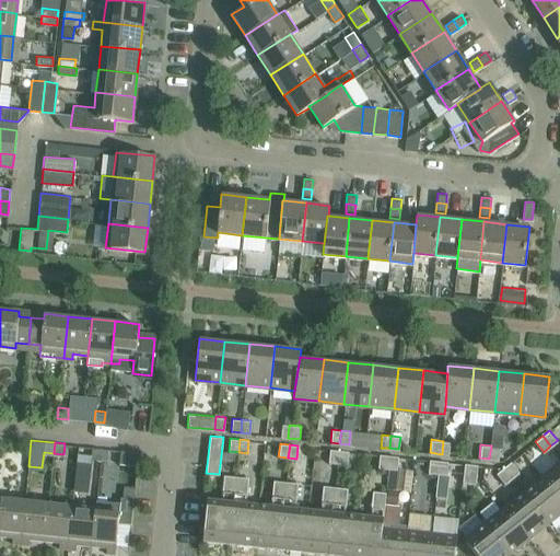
[(500,447),(491,446),(489,459),(498,460),(500,447)]
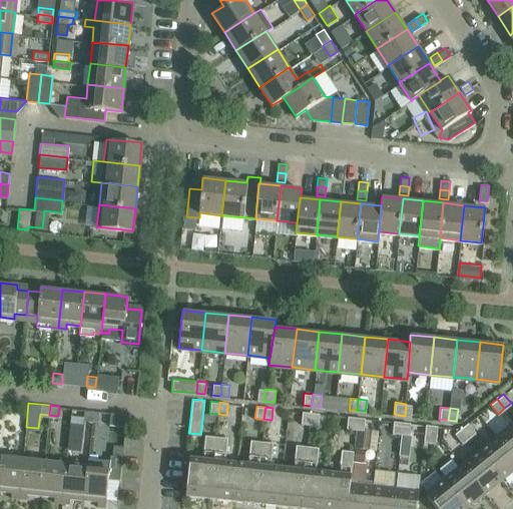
[(92,410),(84,409),(82,419),(91,420),(92,410)]
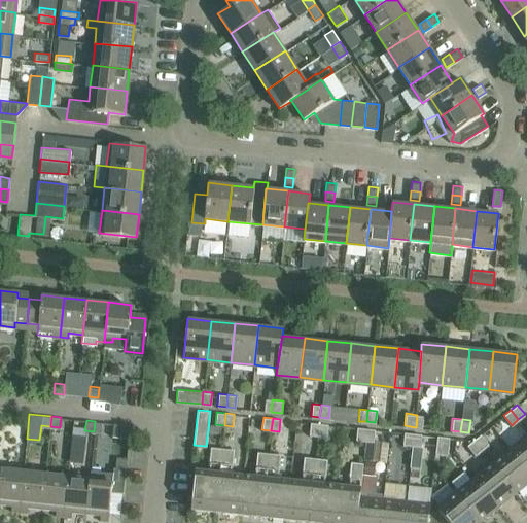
[(318,436),(319,423),(310,422),(309,434),(318,436)]
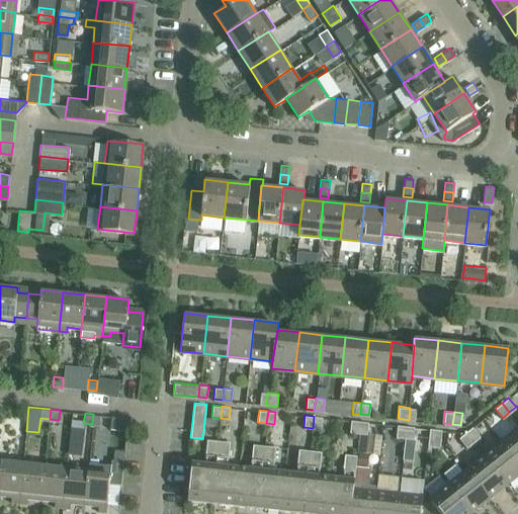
[(314,416),(313,428),(321,429),(322,417),(314,416)]
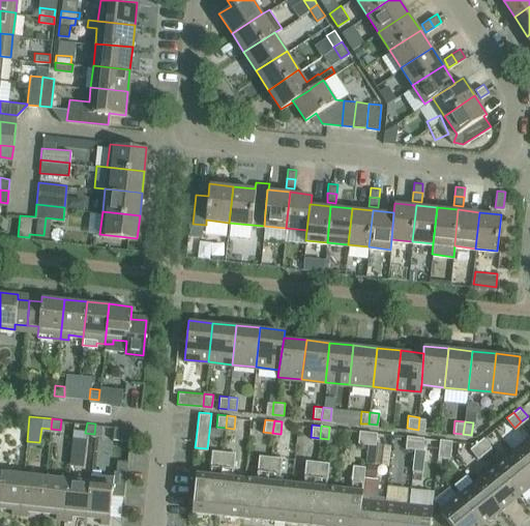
[(365,443),(367,430),(359,430),(357,442),(365,443)]
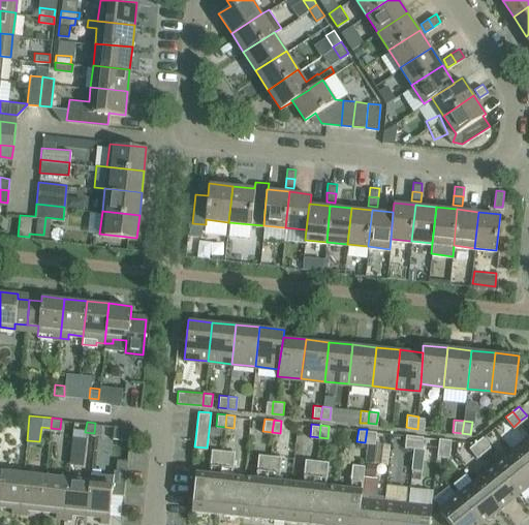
[(375,430),(367,429),(365,442),(374,442),(375,430)]
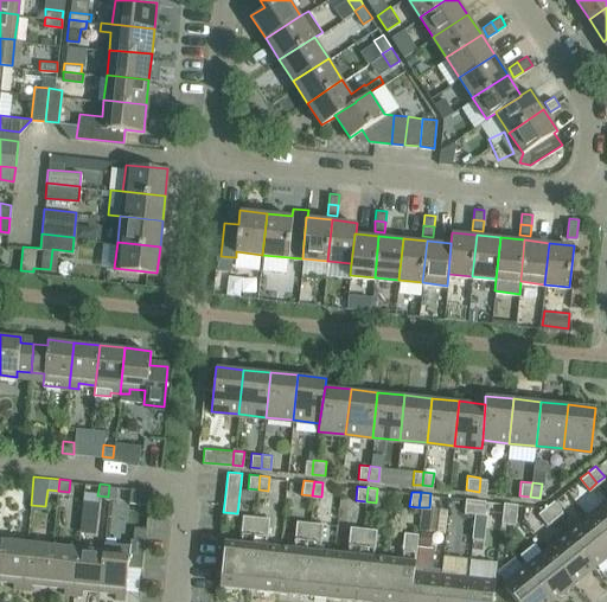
[(474,512),(475,498),(465,497),(464,511),(474,512)]
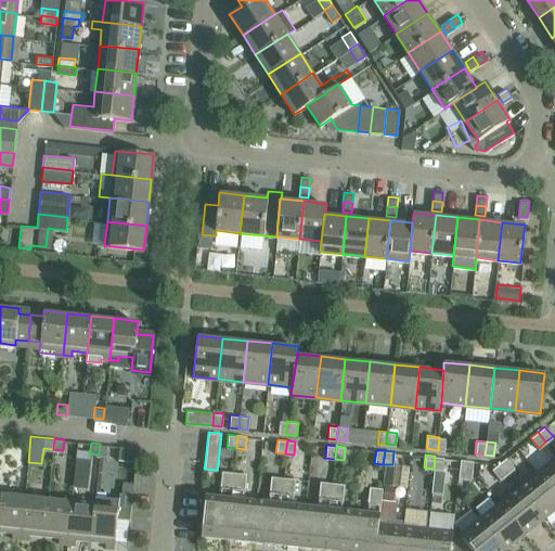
[(554,455),(537,470),(554,492),(554,455)]
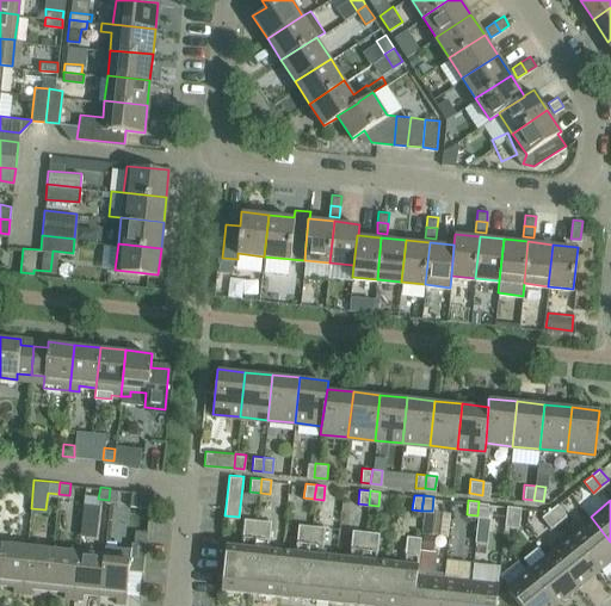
[(488,502),(479,501),(477,515),(487,517),(488,502)]
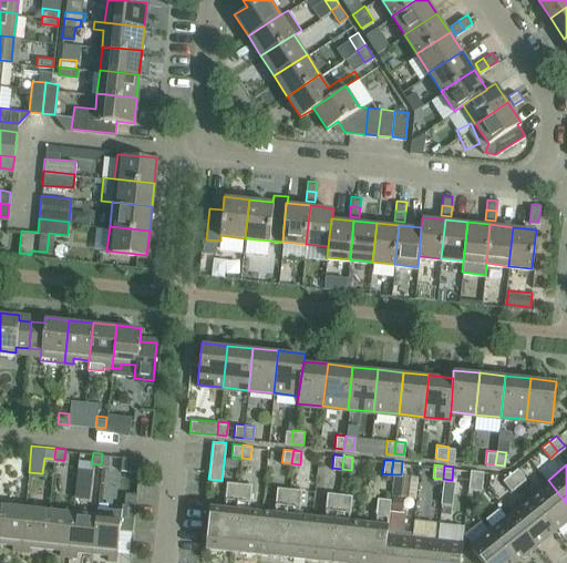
[(509,473),(517,483),(525,477),(517,467),(509,473)]
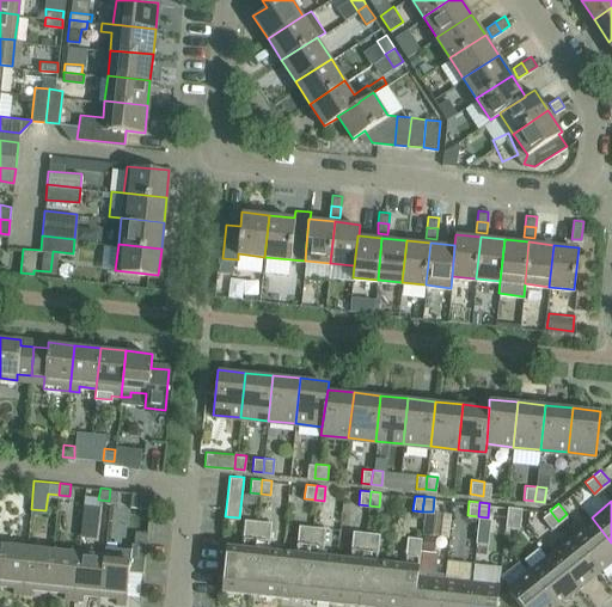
[(521,507),(507,506),(506,526),(519,527),(521,507)]
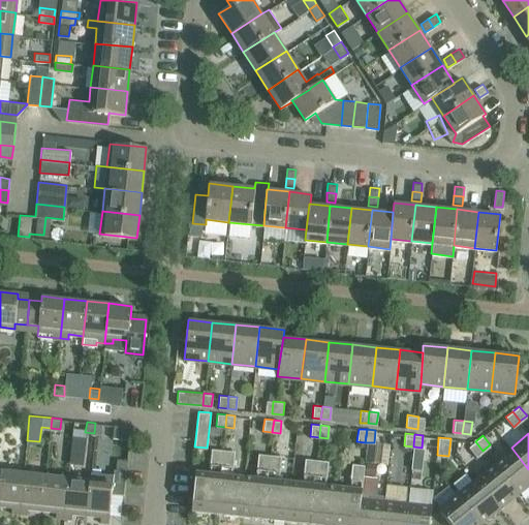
[(483,451),(475,441),(468,446),(476,456),(483,451)]
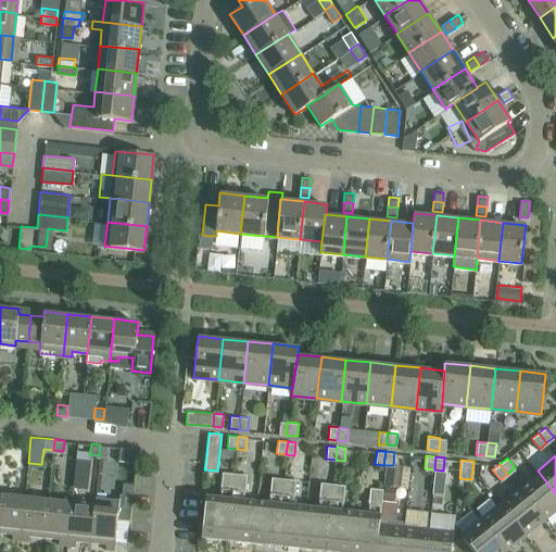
[(335,469),(332,484),(326,550),(348,551),(350,551),(354,512),(343,511),(345,485),(346,471),(335,469)]
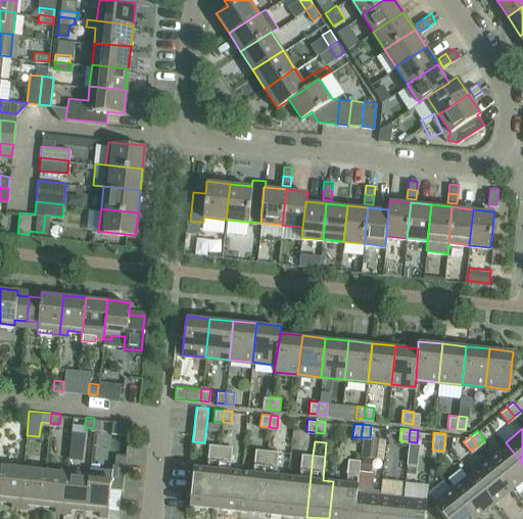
[(522,464),(506,442),(487,458),(512,487),(522,478),(522,464)]
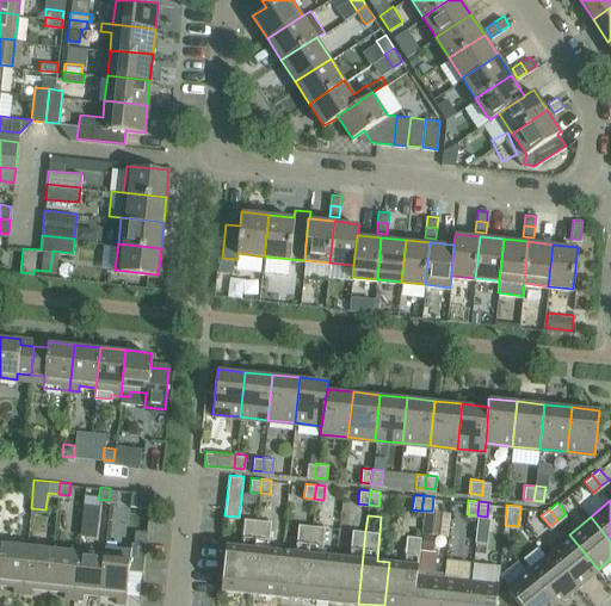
[(250,592),(258,519),(244,518),(240,546),(227,544),(222,589),(250,592)]
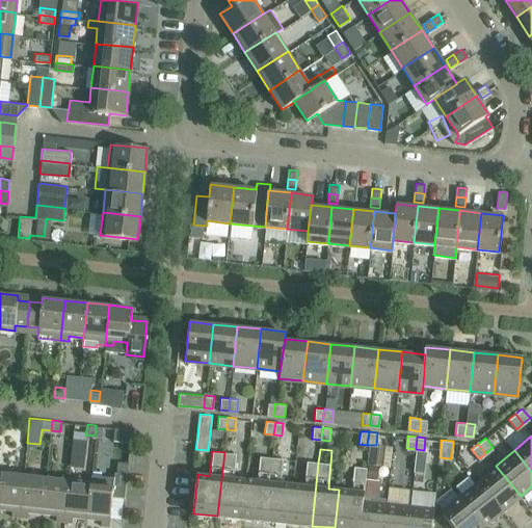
[(237,453),(224,452),(217,516),(241,519),(245,479),(234,478),(237,453)]
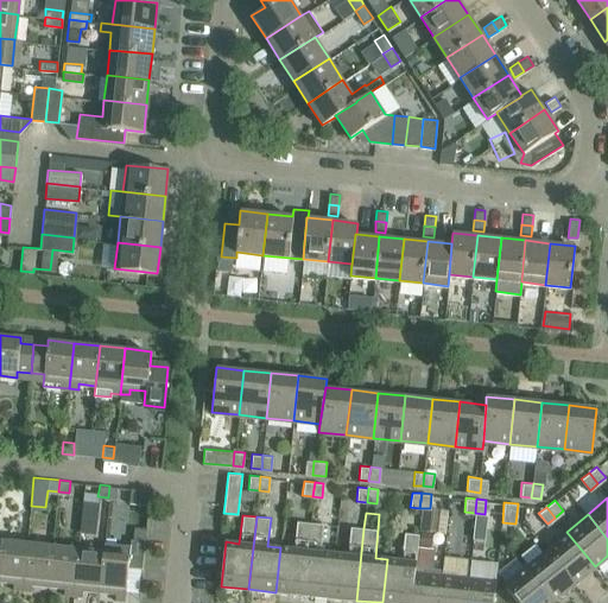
[(293,548),(280,547),(276,592),(302,595),(310,522),(296,521),(293,548)]
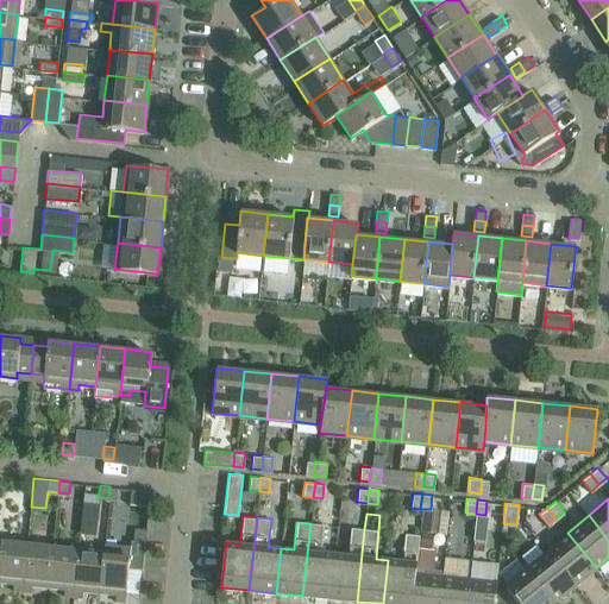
[(311,523),(302,596),(330,598),(334,554),(321,553),(325,524),(311,523)]
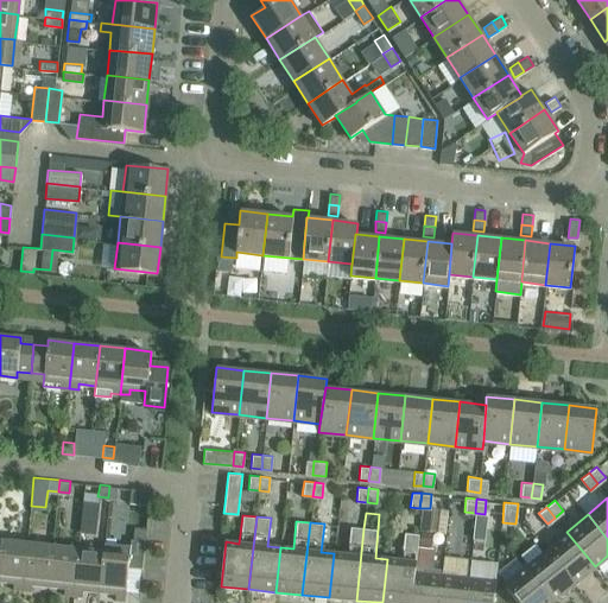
[(347,554),(334,553),(329,597),(356,601),(363,528),(349,526),(347,554)]
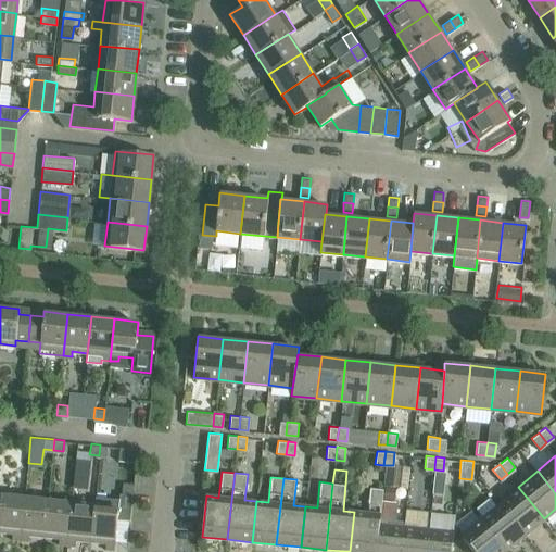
[(0,487),(0,530),(12,532),(12,538),(20,538),(24,497),(1,494),(1,488),(0,487)]
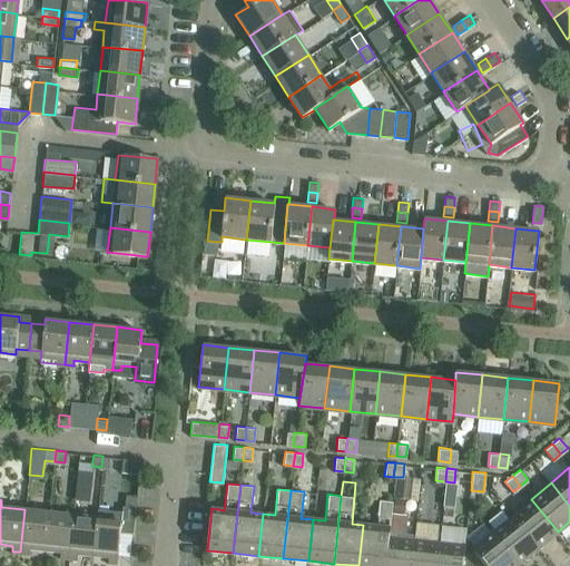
[(375,526),(363,525),(359,565),(383,565),(387,535),(389,536),(393,501),(379,499),(375,526)]
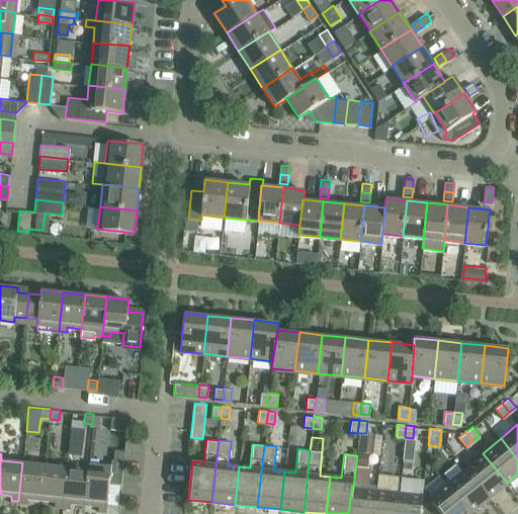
[(507,483),(483,453),(464,467),(489,498),(507,483)]
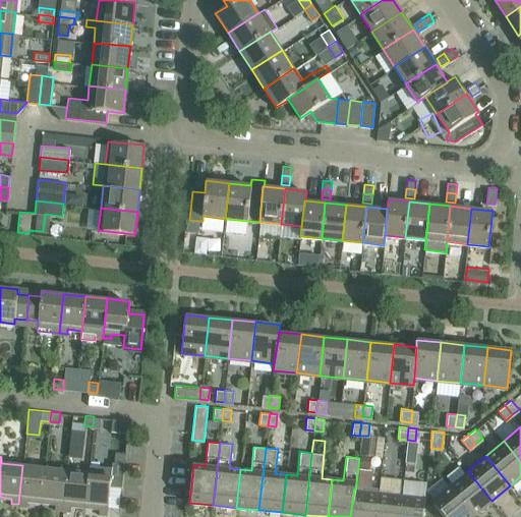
[(89,472),(84,506),(99,508),(98,513),(107,514),(110,485),(121,486),(124,462),(112,461),(110,474),(89,472)]
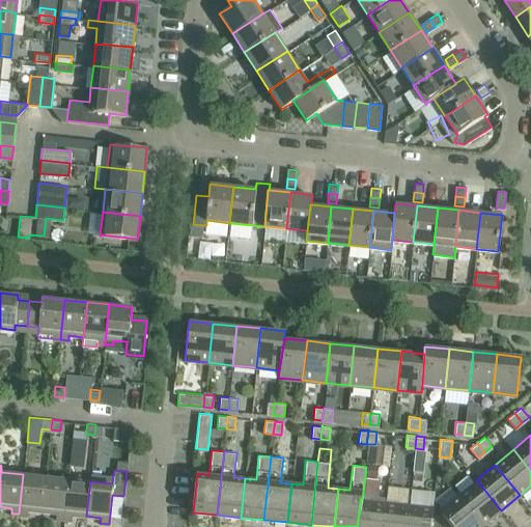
[(46,476),(23,474),(19,514),(27,515),(27,509),(42,511),(46,476)]
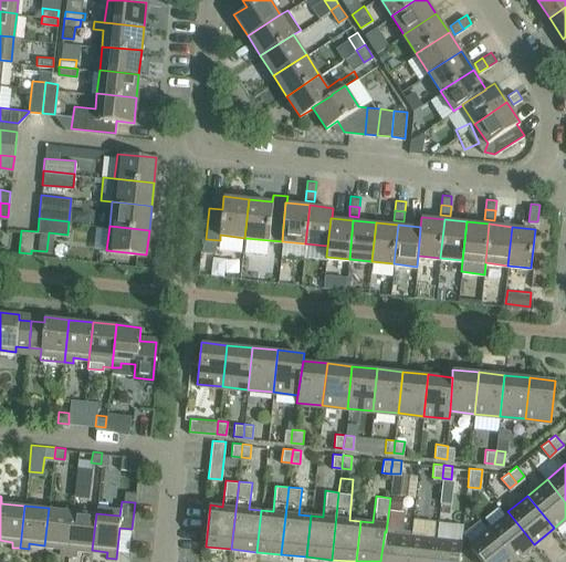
[(49,508),(44,545),(60,547),(59,552),(67,553),(72,511),(49,508)]
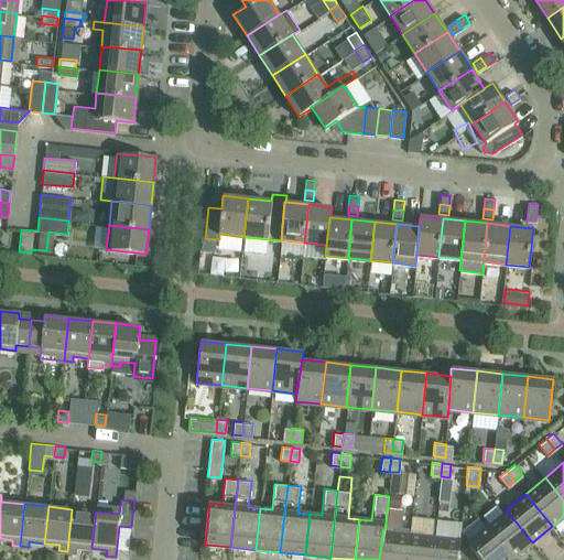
[(72,509),(67,551),(76,552),(76,547),(91,548),(96,512),(72,509)]
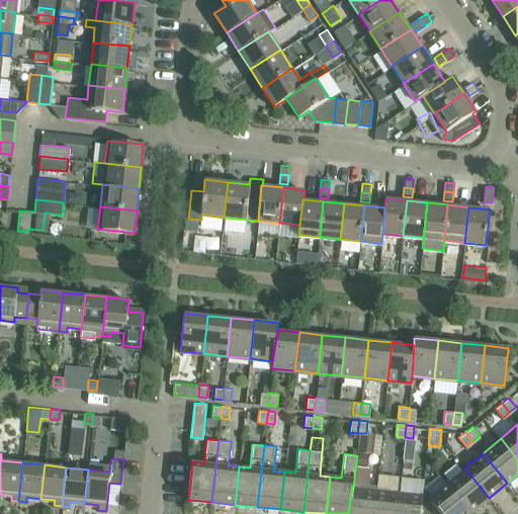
[(464,467),(446,483),(470,512),(489,498),(464,467)]
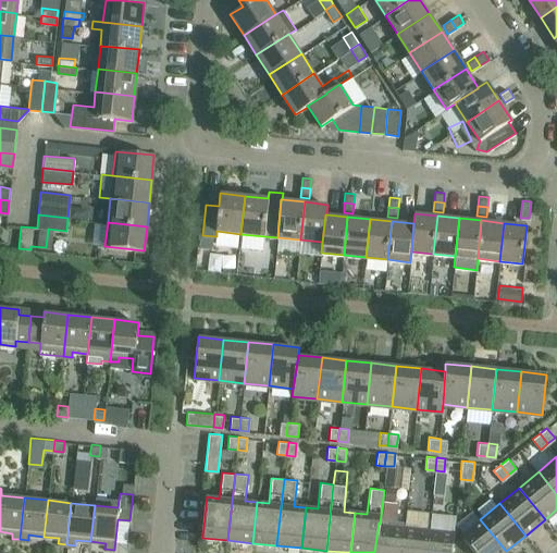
[(503,552),(506,551),(480,519),(460,535),(474,552),(503,552)]
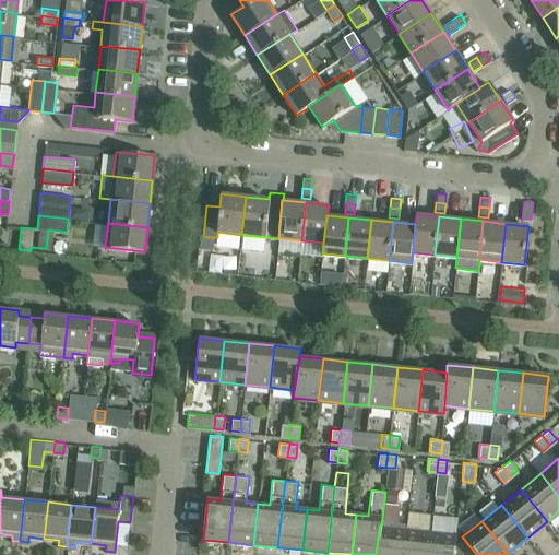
[(380,524),(376,554),(402,554),(405,528),(381,526),(380,524)]
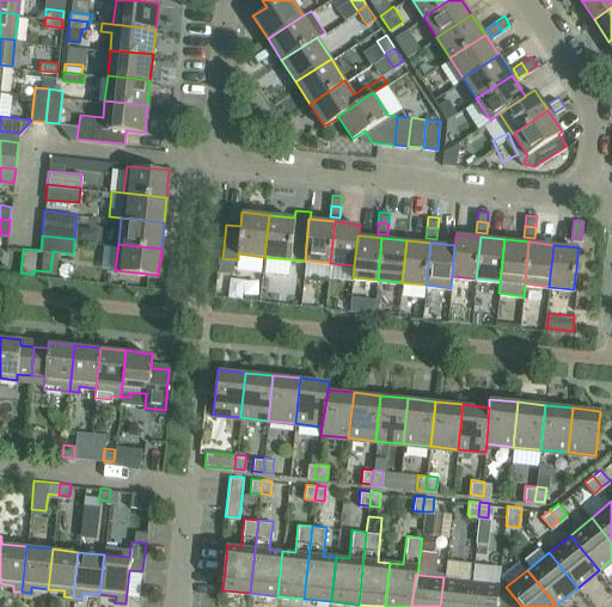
[(467,606),(471,580),(444,577),(440,606),(467,606)]
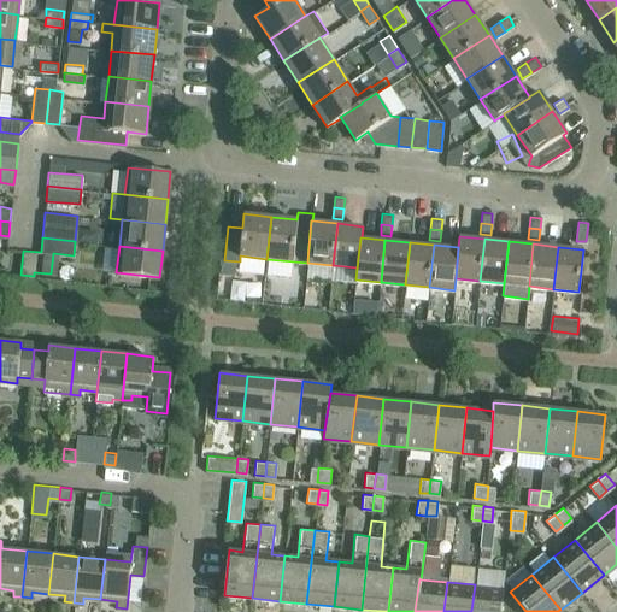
[(475,584),(471,611),(500,611),(504,588),(475,584)]
